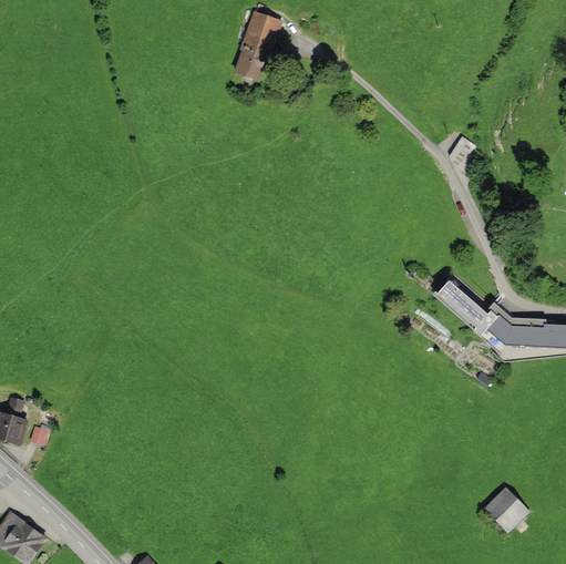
[(253,10),(242,41),(269,52),(281,20),(253,10)]
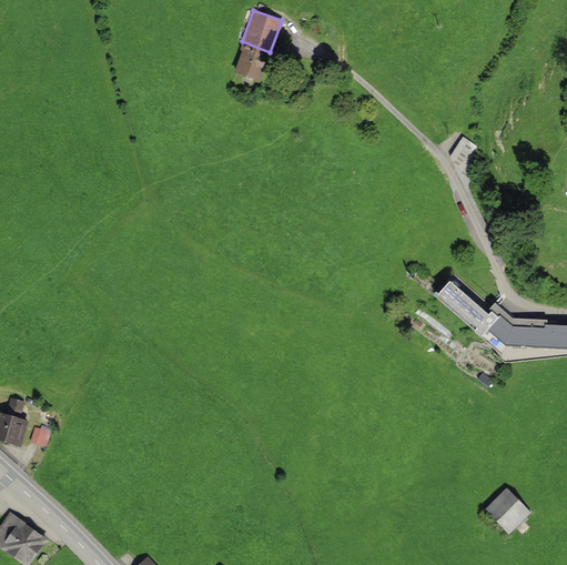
[(240,49),(242,50),(233,72),(259,82),(270,52),(242,41),(240,49)]
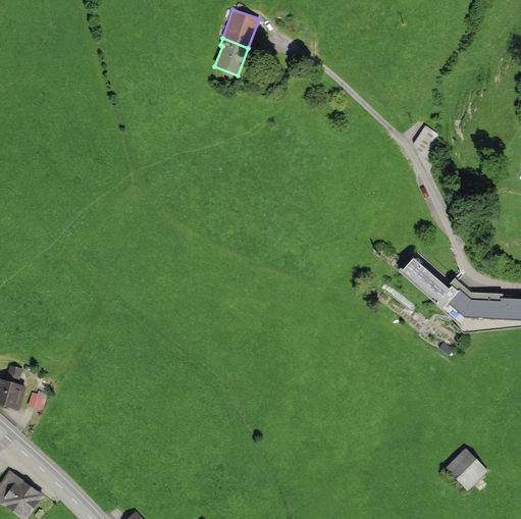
[(427,124),(413,143),(431,171),(444,138),(427,124)]
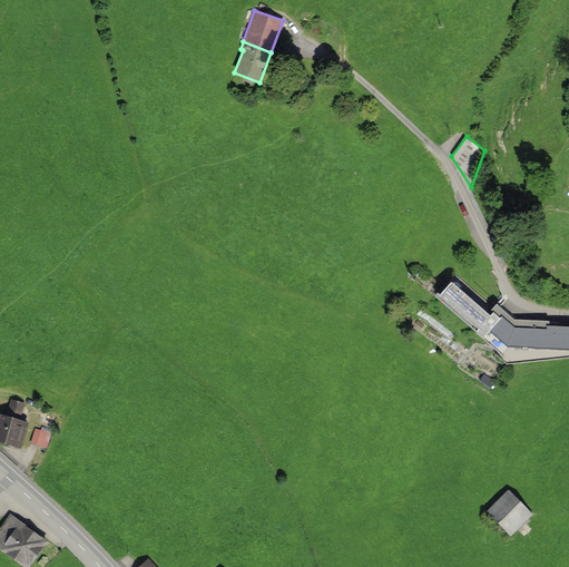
[(447,280),(450,283),(438,296),(478,331),(474,335),(483,343),(490,335),(506,348),(568,351),(568,328),(549,326),(549,320),(513,319),(497,303),(492,309),(486,303),(489,300),(454,271),(447,280)]
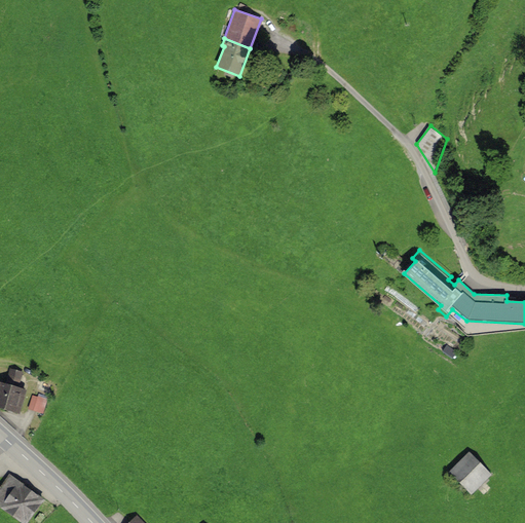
[(446,343),(442,349),(452,357),(456,350),(446,343)]
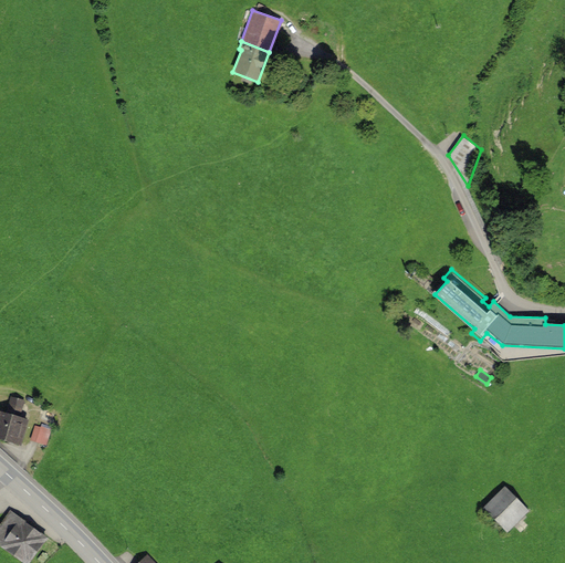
[(4,413),(0,410),(0,438),(20,445),(27,419),(19,417),(23,398),(9,394),(4,413)]
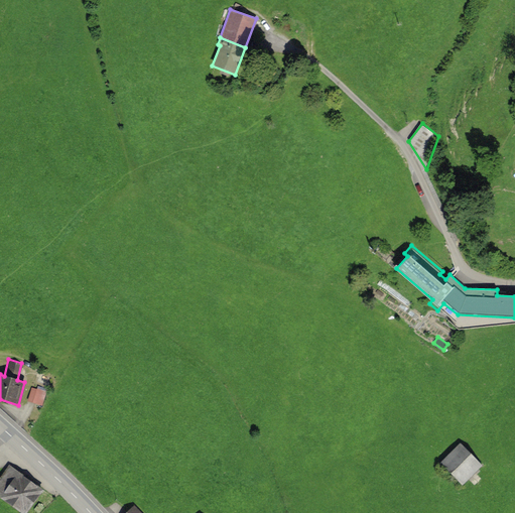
[(44,388),(31,385),(27,399),(31,400),(40,402),(44,388)]
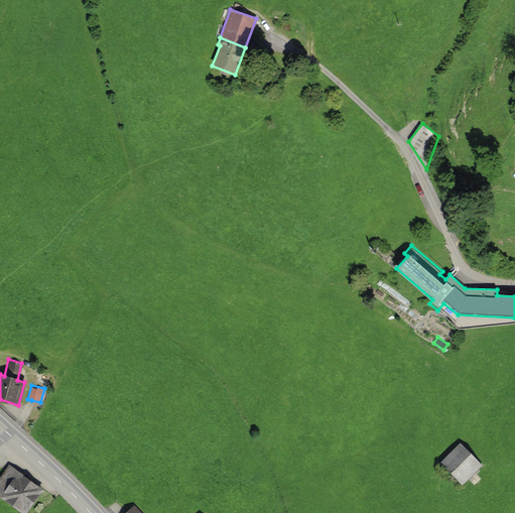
[(460,442),(440,462),(463,482),(481,463),(460,442)]
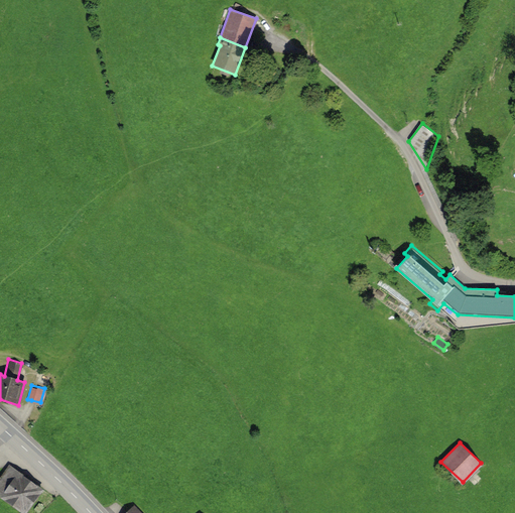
[(26,512),(43,489),(8,465),(0,476),(0,498),(21,512),(26,512)]
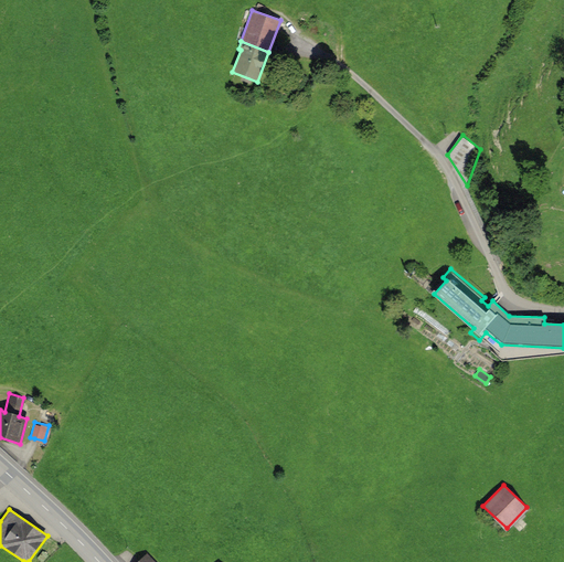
[(157,561),(147,551),(136,561),(157,561)]
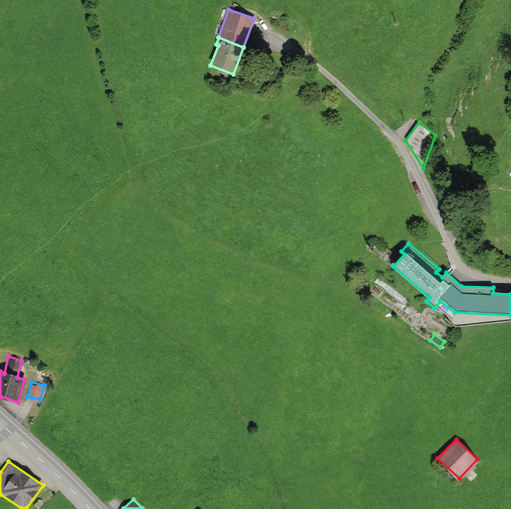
All buildings are outlined.
